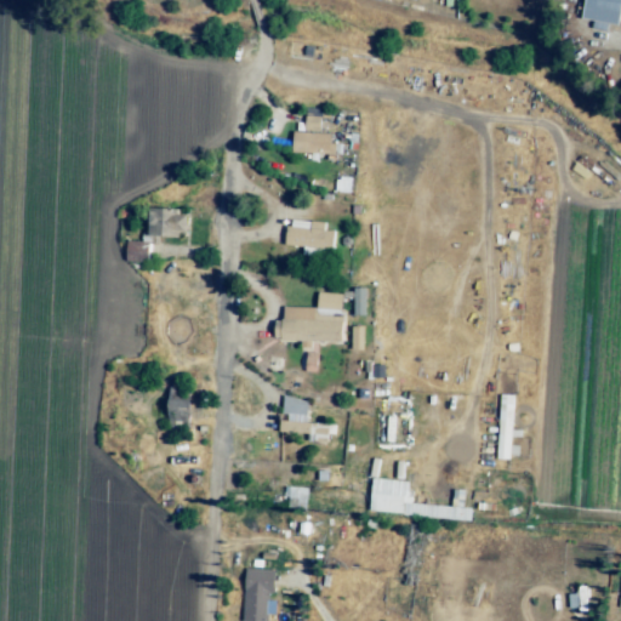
[(593,21),(592,27),(607,30),(608,23),(617,26),(620,0),(584,0),(581,18),(593,21)]
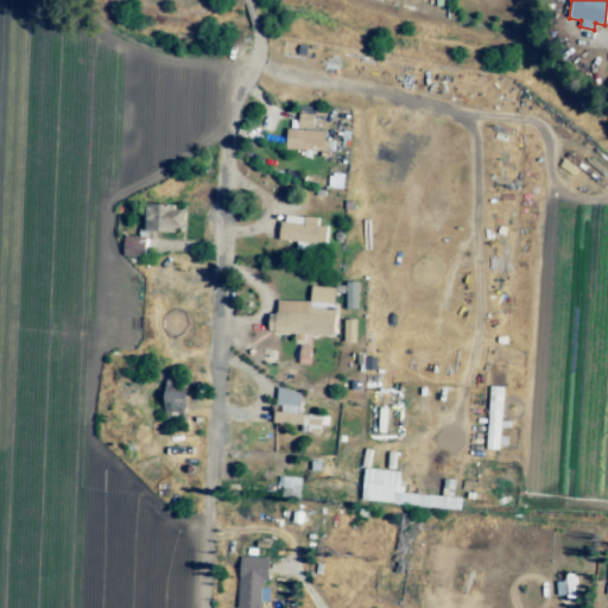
[(296,114),(312,114),(312,127),(296,127),(296,114)]
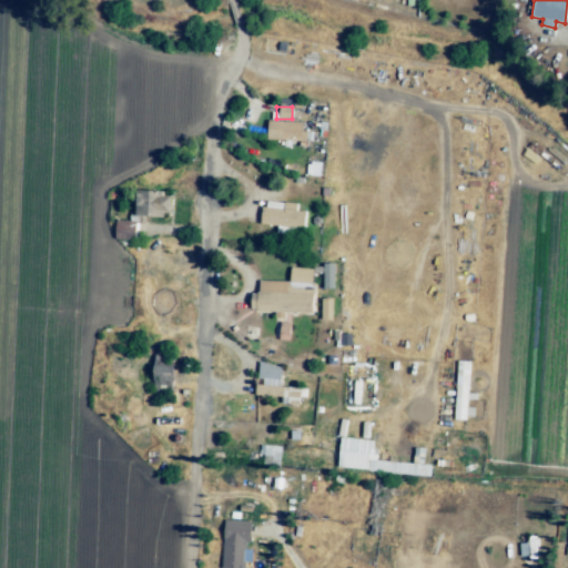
[(265,137),(266,120),(306,121),(306,138),(265,137)]
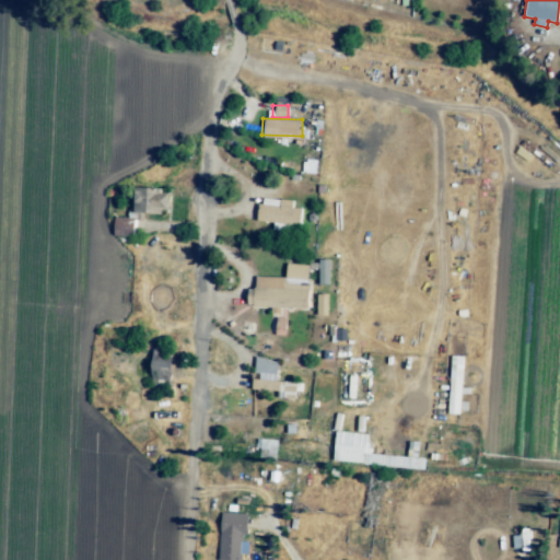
[(137,186),(150,186),(150,195),(150,212),(137,212),(137,186)]
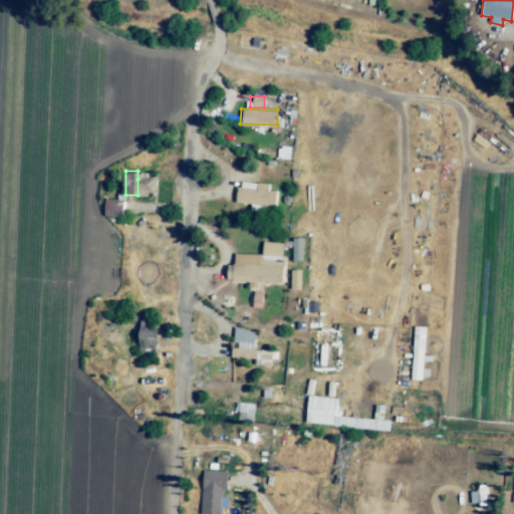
[(158,199),(138,199),(138,195),(138,179),(158,179),(158,199)]
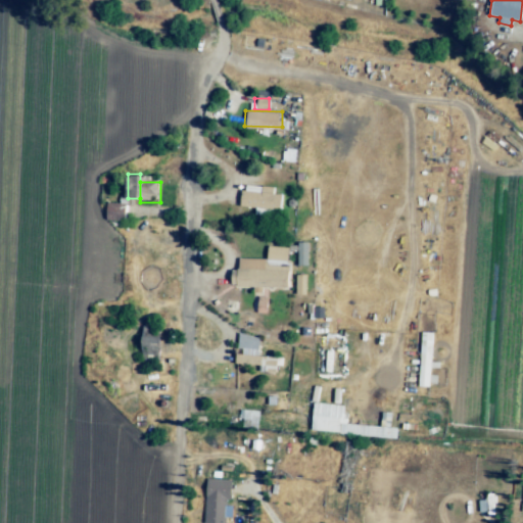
[(239,207),(239,187),(282,187),(282,207),(239,207)]
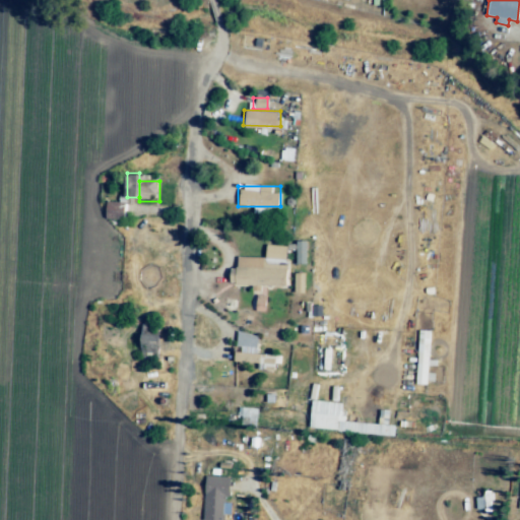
[(125,221),(106,221),(106,203),(125,203),(125,221)]
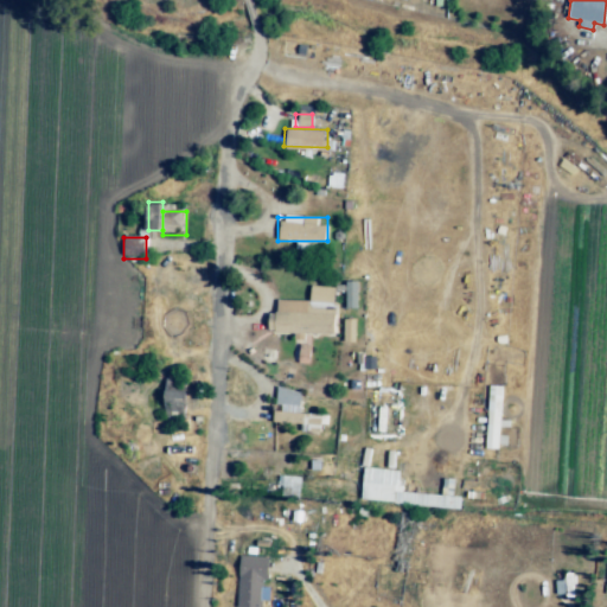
[(346,280),(357,280),(357,306),(347,306),(346,280)]
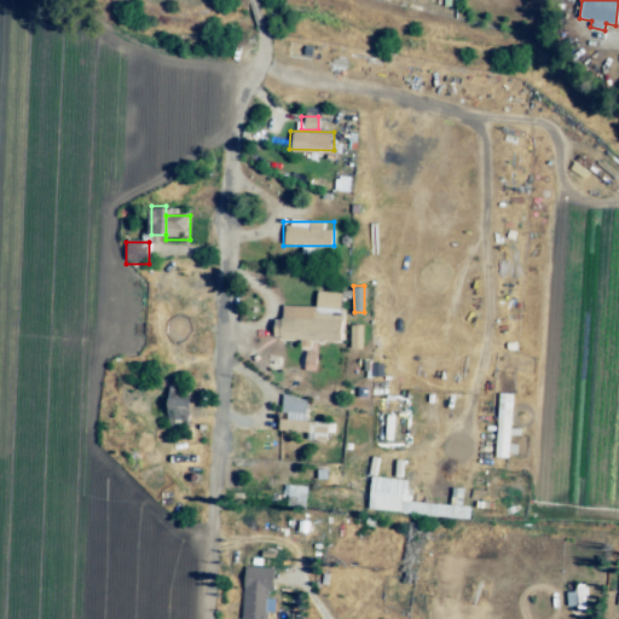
[(317,295),(340,295),(340,311),(317,311),(317,295)]
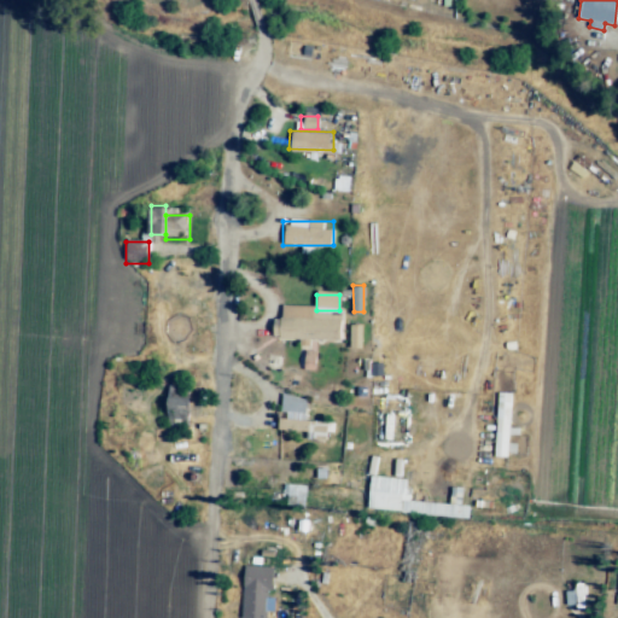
[(340,345),(307,345),(307,320),(340,320),(340,345)]
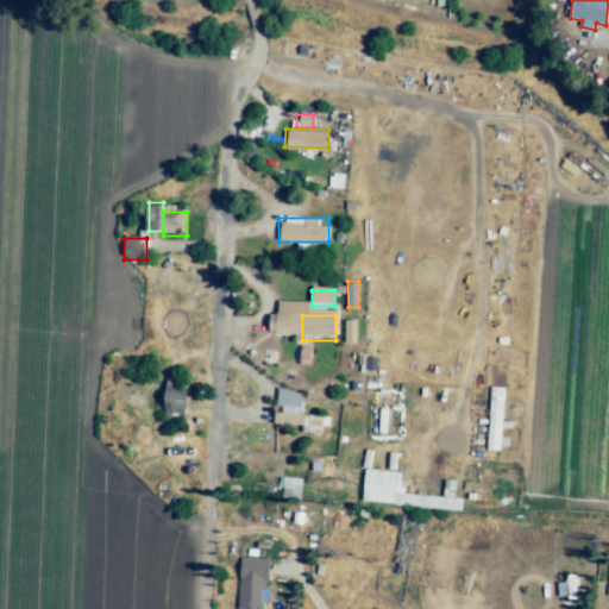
[(345,341),(357,341),(356,319),(345,319),(345,341)]
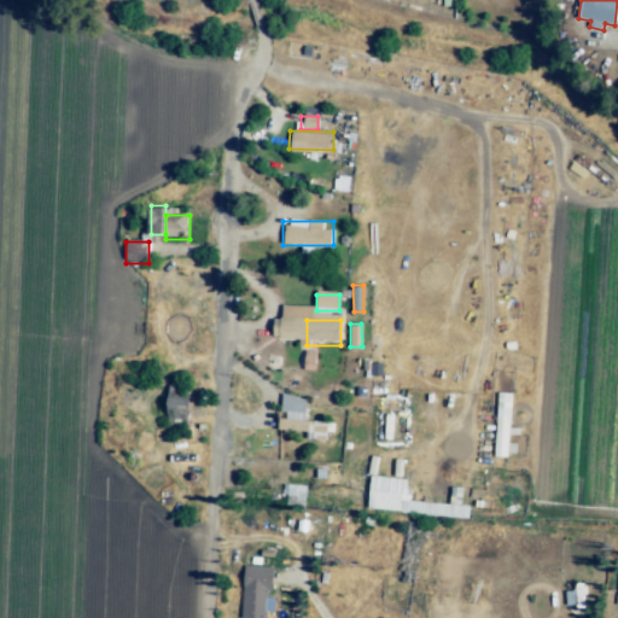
[(508,458),(511,392),(497,392),(495,456),(508,458)]
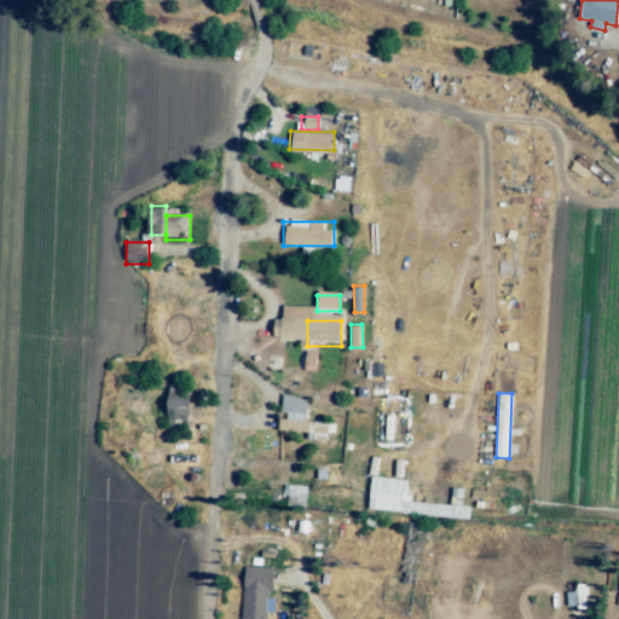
[(189,428),(168,428),(169,394),(190,395),(189,428)]
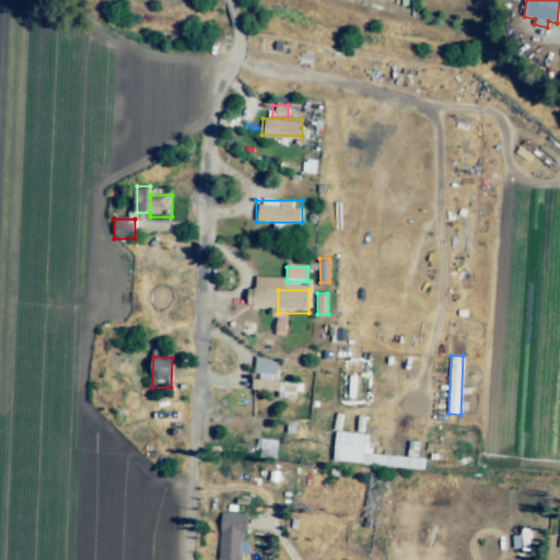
[(282,365),(282,357),(295,357),(295,365),(282,365)]
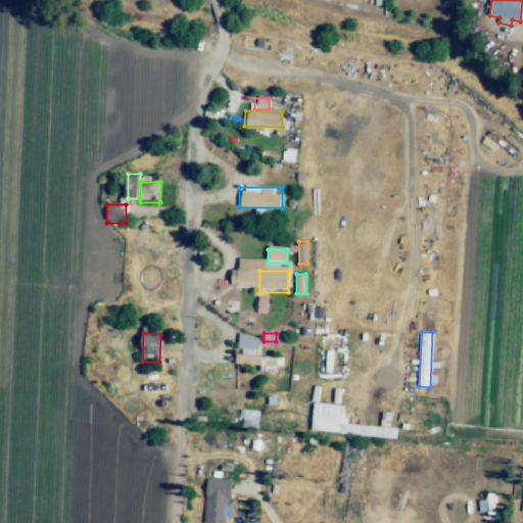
[(257,349),(259,336),(238,334),(237,347),(257,349)]
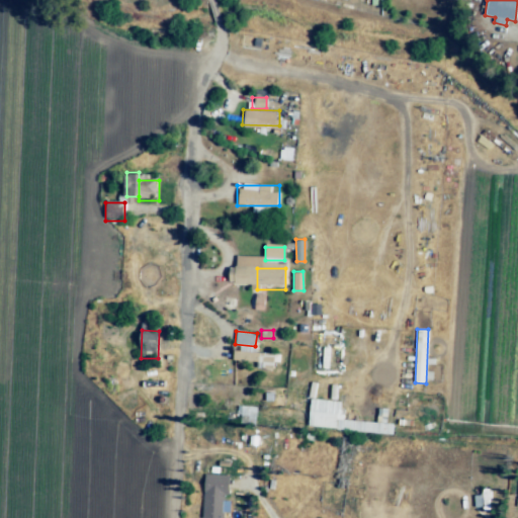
[(281,341),(281,331),(297,331),(297,340),(281,341)]
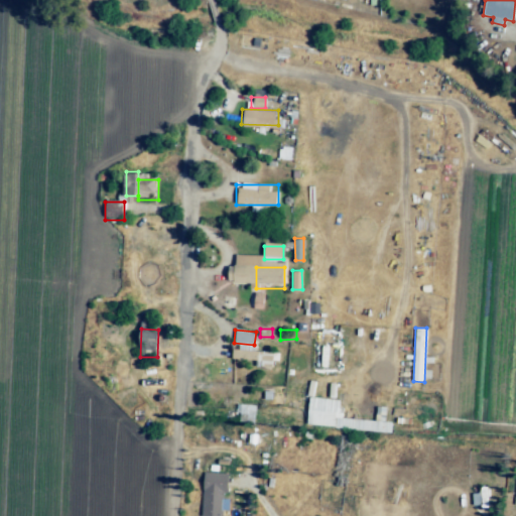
[(233,363),(233,353),(275,354),(275,364),(233,363)]
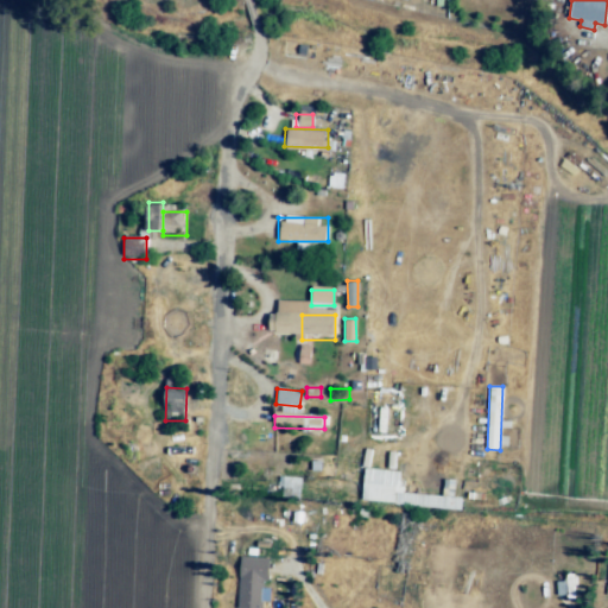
[(301,476),(301,498),(279,496),(280,475),(301,476)]
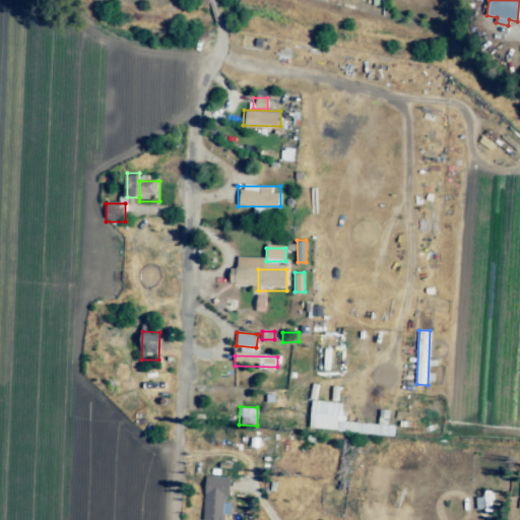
[(311,412),(310,431),(394,435),(394,425),(339,421),(339,414),(311,412)]
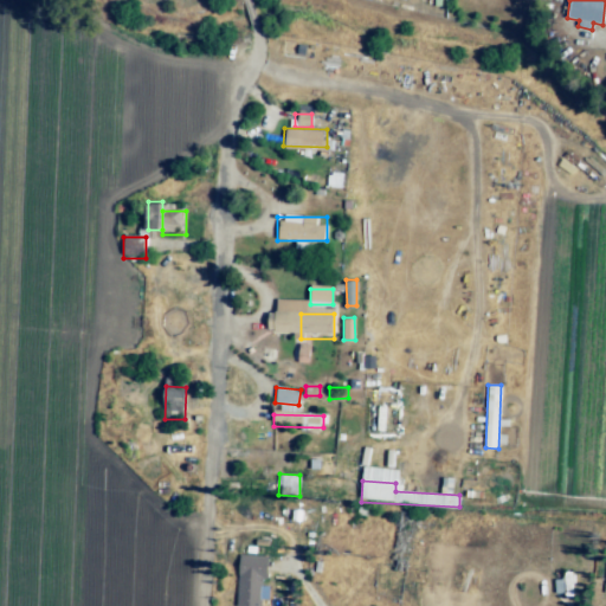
[(240,605),(240,556),(268,556),(268,605),(240,605)]
